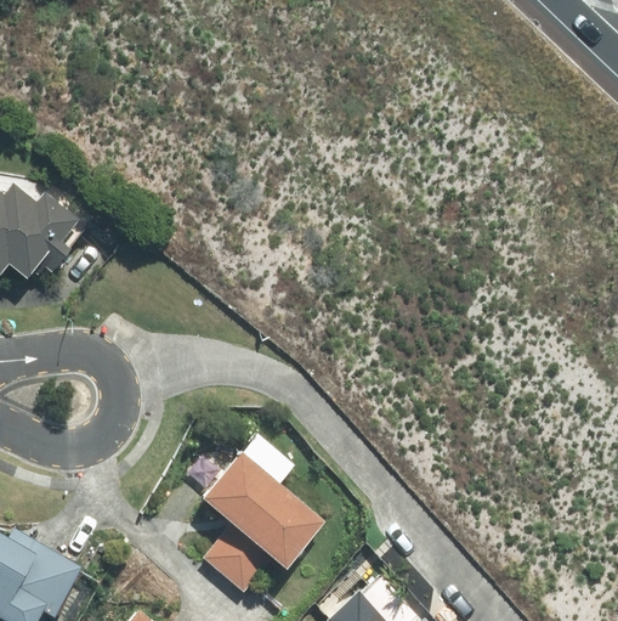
[(1,195),(0,192),(0,275),(7,266),(24,280),(35,265),(50,277),(71,252),(62,243),(81,219),(44,188),(37,199),(13,180),(1,195)]
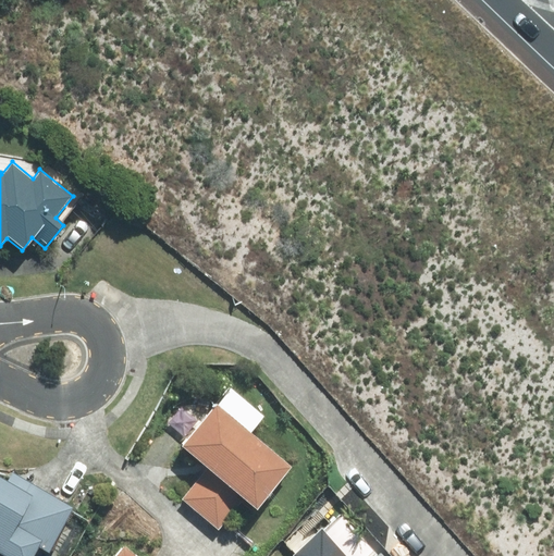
[(216,405),(212,403),(177,445),(206,468),(182,498),(220,529),(245,499),(255,508),(290,466),(250,434),(266,416),(230,387),(216,405)]
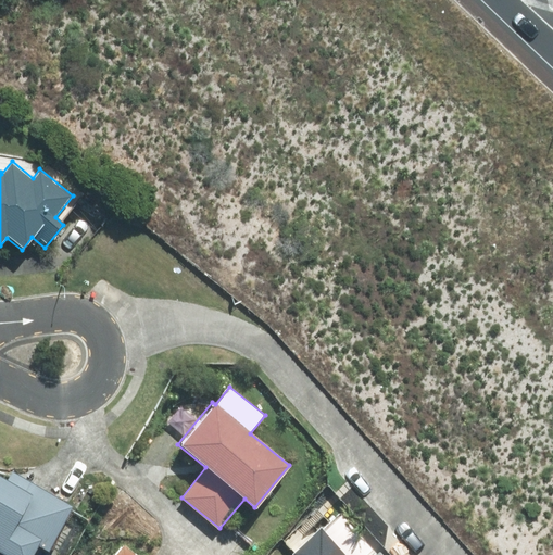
[(0,554),(28,554),(38,539),(52,546),(70,514),(0,476),(0,554)]
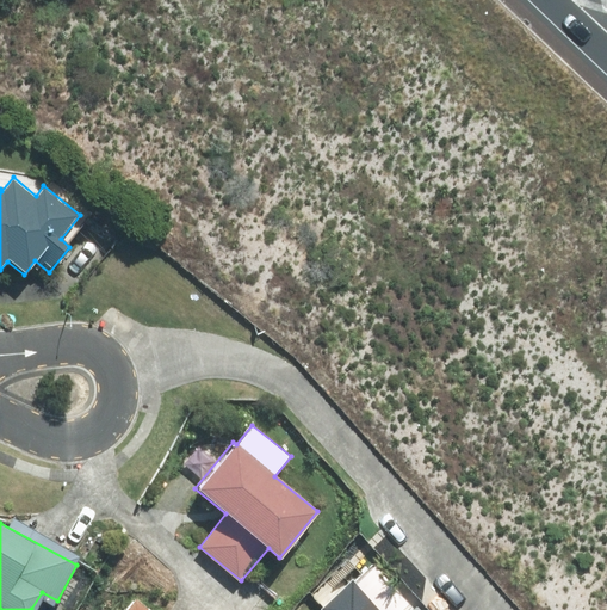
[(409,609),(413,608),(375,564),(324,608),(326,609),(409,609)]
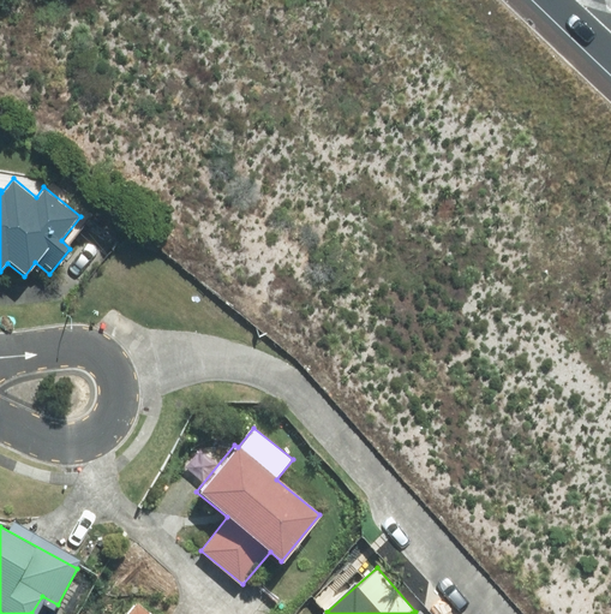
[(172,613),(173,613),(172,613),(145,613),(135,603),(125,613),(172,613)]
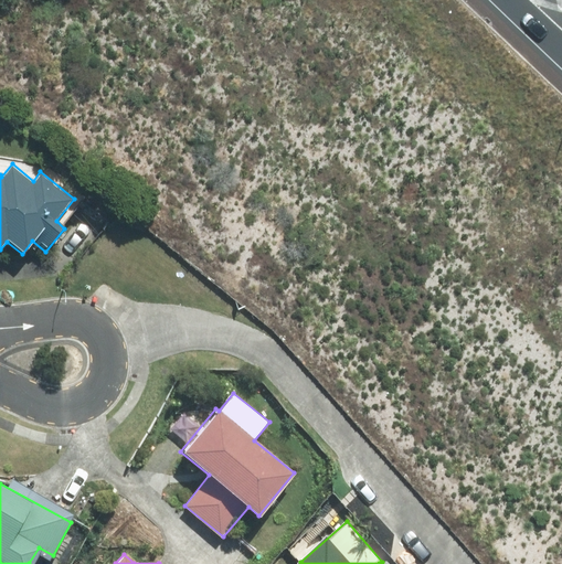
All buildings are outlined.
